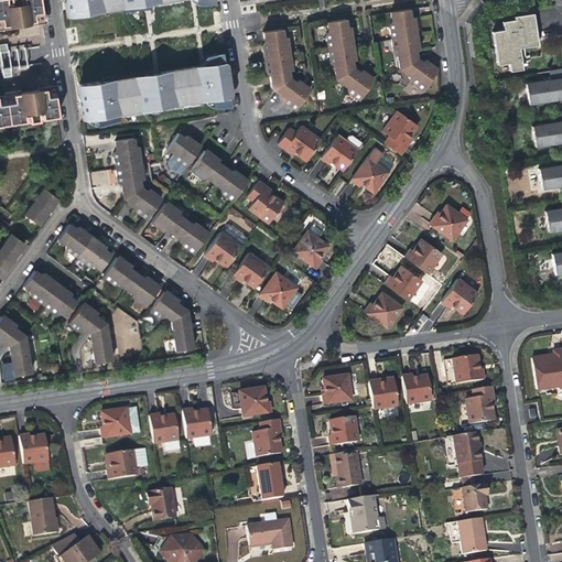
[(41,18),(42,18),(38,0),(0,0),(0,23),(25,20),(23,11),(29,10),(29,12),(32,11),(32,12),(33,12),(33,13),(33,14),(34,14),(34,15),(35,15),(36,17),(38,17),(39,17),(39,18),(40,18),(41,18)]
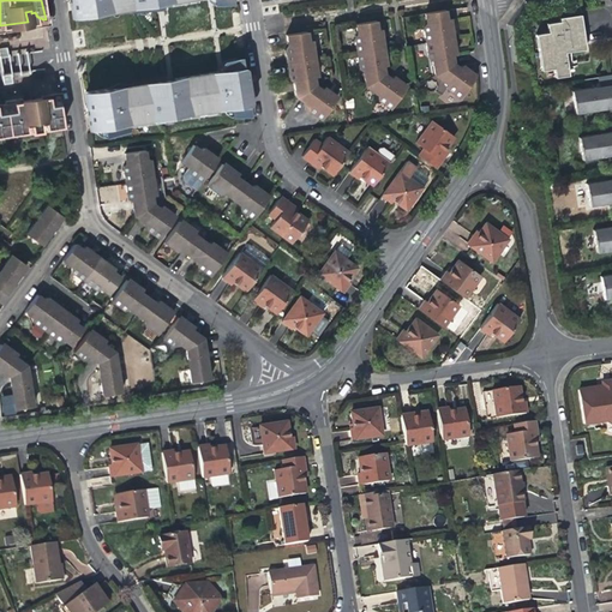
[(71,0),(75,16),(111,10),(162,7),(161,3),(175,0),(211,0),(211,4),(231,3),(231,0),(71,0)]
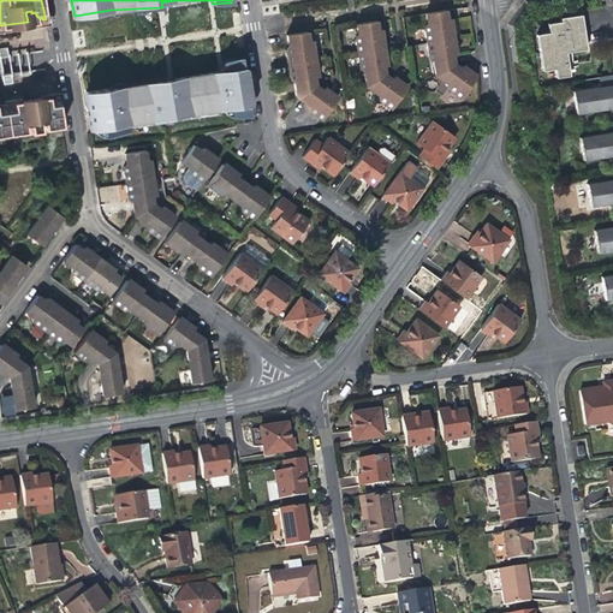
[(446,10),(426,12),(428,24),(424,29),(428,54),(433,58),(435,75),(444,82),(444,87),(458,97),(472,77),(469,75),(470,72),(465,69),(463,67),(462,69),(454,63),(453,55),(457,55),(457,54),(456,45),(453,45),(451,25),(452,24),(452,17),(447,18),(446,10)]
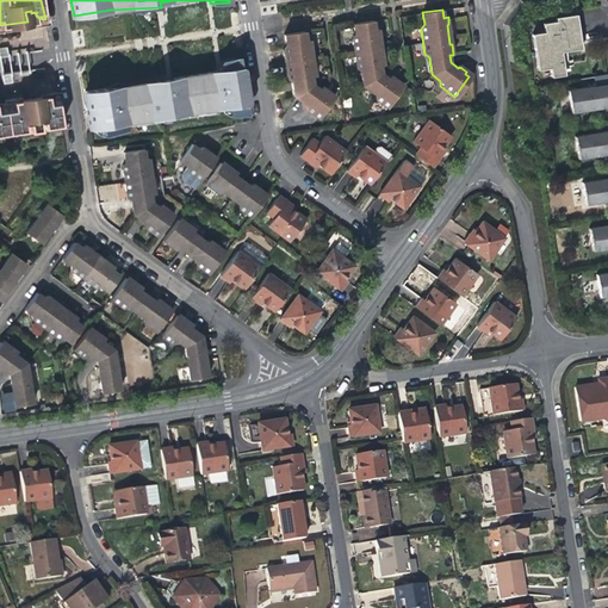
[(28,22),(45,19),(44,19),(43,19),(42,19),(42,18),(41,18),(39,18),(38,17),(37,17),(37,16),(36,16),(36,14),(36,13),(35,13),(35,12),(31,13),(31,11),(25,12),(28,22)]
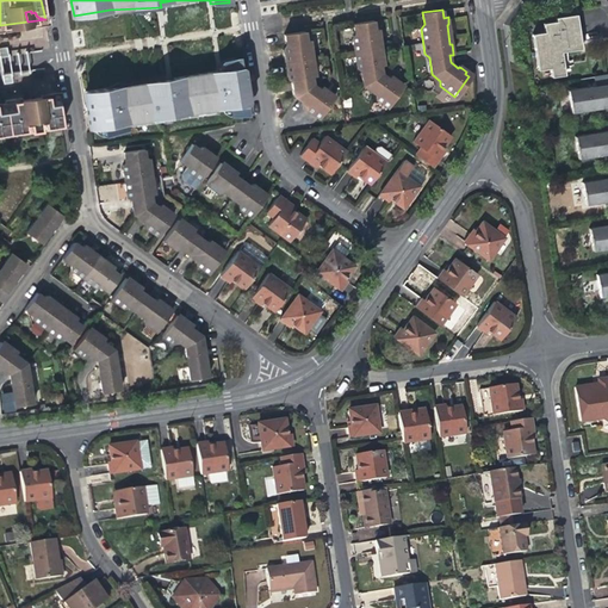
[(570,66),(568,51),(562,51),(560,44),(582,41),(577,14),(557,18),(557,22),(545,24),(546,32),(533,35),(539,72),(552,69),(553,78),(568,75),(566,67),(570,66)]
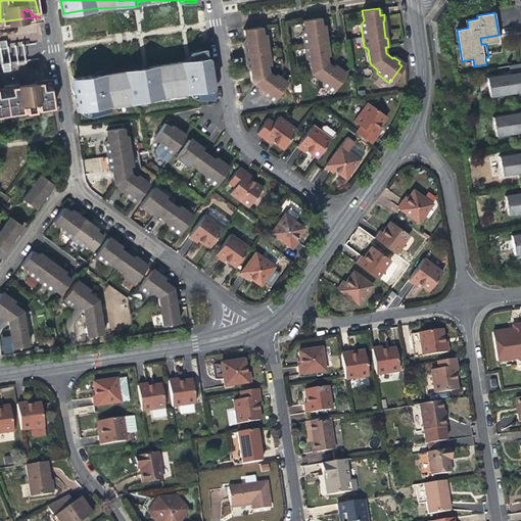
[(320,17),(302,19),(304,31),(303,32),(302,34),(305,56),(308,57),(310,58),(311,73),(319,79),(320,84),(331,92),(343,76),(338,72),(340,69),(335,65),(333,64),(331,66),(326,63),(325,56),(329,55),(328,47),(326,47),(324,31),(325,30),(325,24),(321,25),(320,17)]
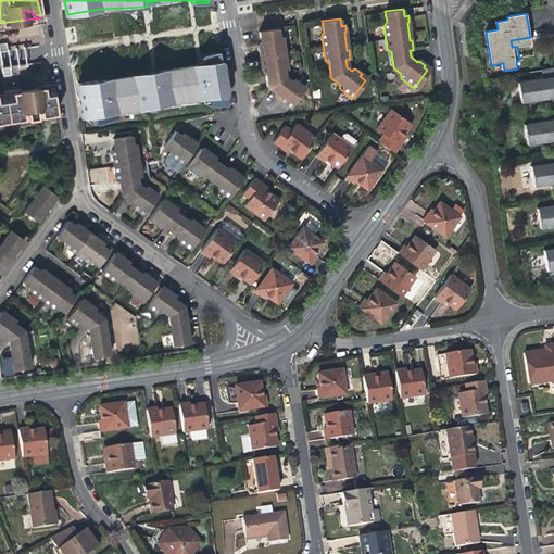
[(291,82),(285,76),(284,68),(288,68),(286,60),(286,59),(285,59),(284,53),(282,42),(284,41),(282,35),(279,36),(278,33),(278,27),(260,30),(261,41),(259,45),(260,57),(262,68),(265,72),(267,87),(276,92),(277,98),(290,108),(303,90),(298,86),(300,84),(294,79),(292,78),(291,82)]
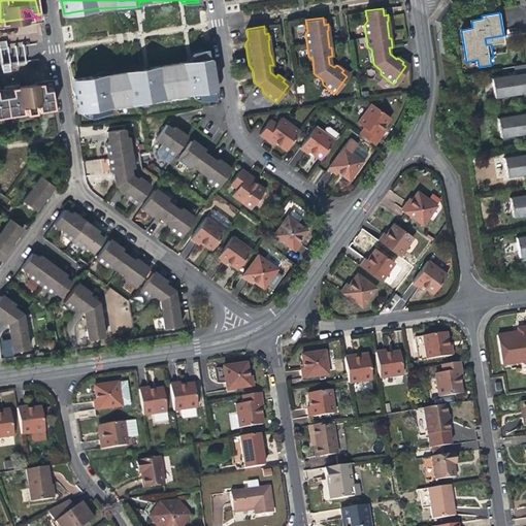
[(504,41),(503,35),(485,38),(486,44),(491,44),(504,41)]
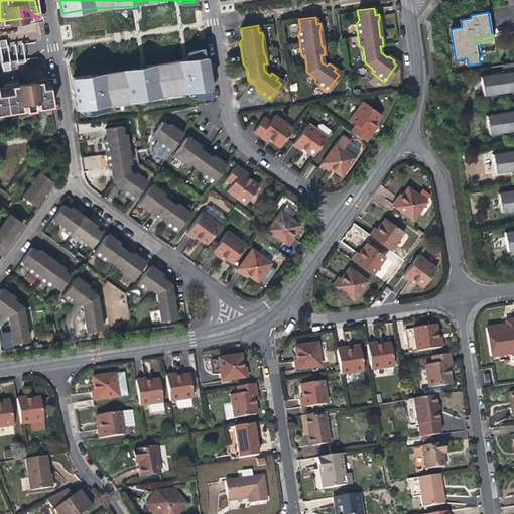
[(100,72),(72,76),(75,92),(77,107),(85,106),(87,114),(107,108),(106,103),(190,91),(191,98),(208,97),(206,88),(208,88),(210,86),(206,58),(202,55),(201,47),(185,51),(186,58),(143,65),(139,66),(100,68),(100,72)]
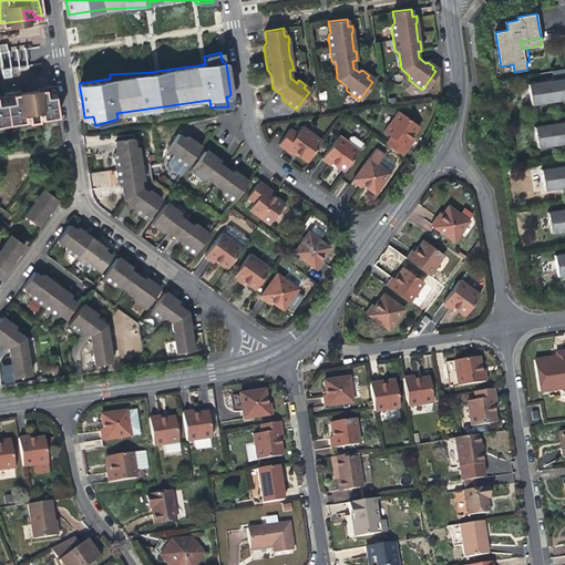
[(544,96),(557,94),(558,94),(557,89),(564,86),(564,76),(528,83),(532,104),(545,102),(544,96)]
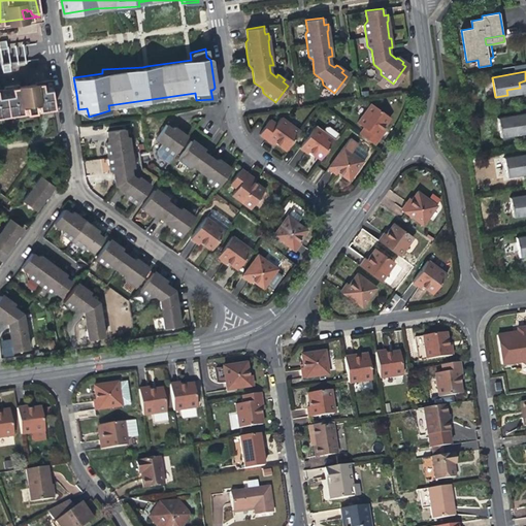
[(50,80),(48,80),(47,81),(46,81),(45,83),(44,83),(43,84),(43,85),(42,85),(42,86),(42,87),(41,87),(41,88),(41,89),(39,89),(39,91),(34,92),(33,84),(0,88),(0,114),(26,111),(26,112),(34,111),(34,110),(53,107),(50,80)]
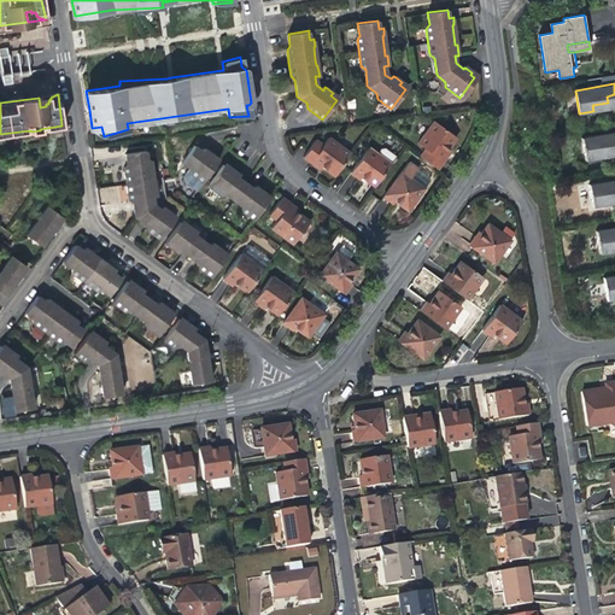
[(46,97),(39,98),(40,107),(46,106),(46,104),(48,104),(48,103),(48,101),(50,101),(50,100),(50,99),(51,99),(51,98),(52,97),(53,97),(54,95),(56,95),(57,94),(46,97)]
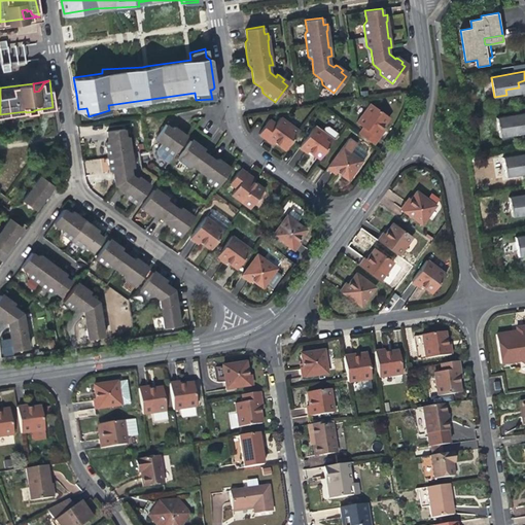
[(359,133),(375,144),(385,130),(383,129),(391,117),(372,103),(357,123),(363,127),(359,133)]
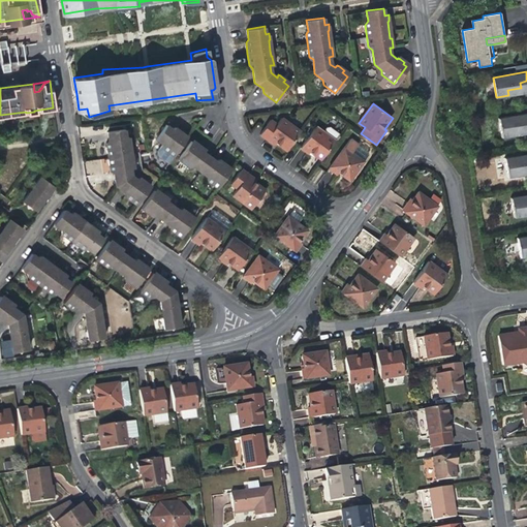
[(514,130),(526,128),(526,122),(526,112),(499,117),(502,136),(515,134),(514,130)]
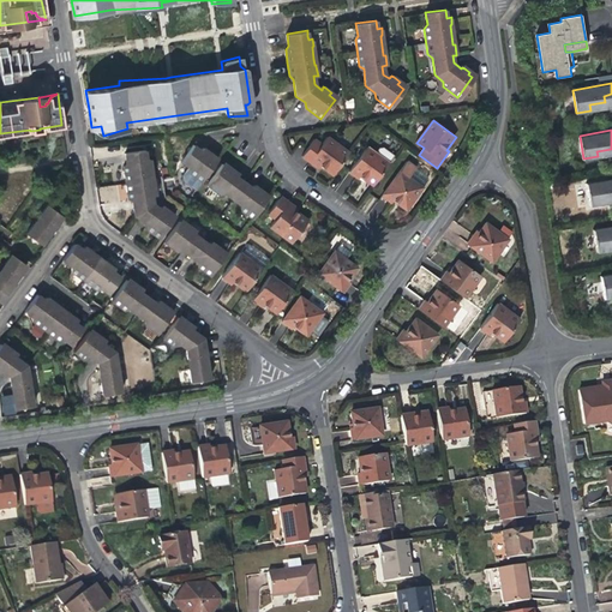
[(334,174),(351,153),(328,136),(323,143),(316,138),(303,156),(319,167),(321,165),(325,168),(334,174)]
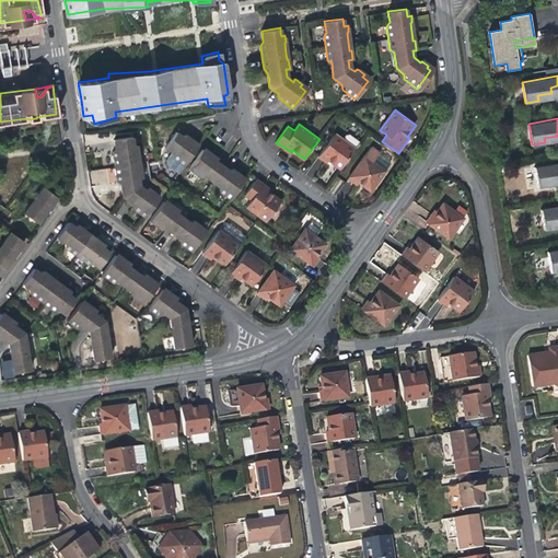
[(173,157),(184,164),(190,155),(197,146),(189,140),(188,137),(186,135),(184,137),(175,131),(164,146),(172,151),(173,157)]
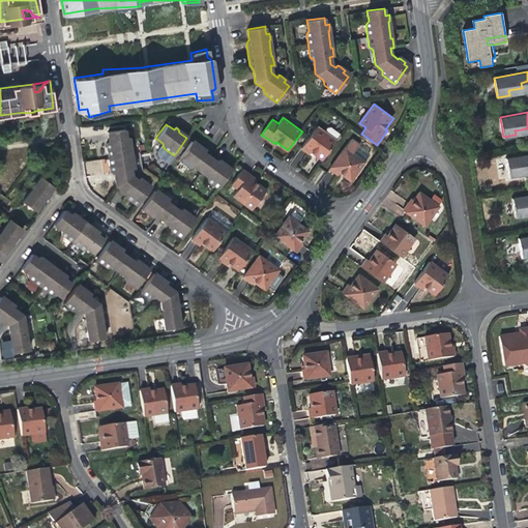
[(323,158),(336,140),(317,125),(301,147),(310,152),(312,151),(316,153),(323,158)]
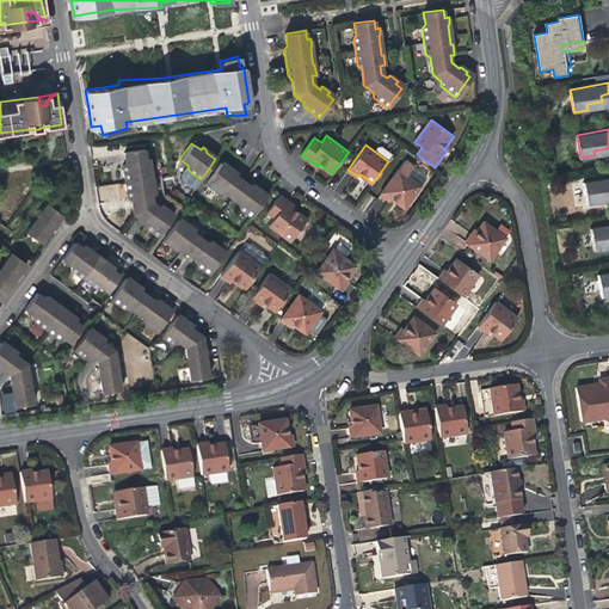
[(147,158),(145,148),(125,152),(127,164),(124,166),(125,171),(129,195),(133,197),(133,202),(134,214),(147,223),(148,229),(153,233),(159,237),(174,215),(168,211),(170,209),(161,203),(160,205),(154,201),(154,195),(157,194),(155,183),(153,184),(151,165),(152,164),(151,158),(147,158)]
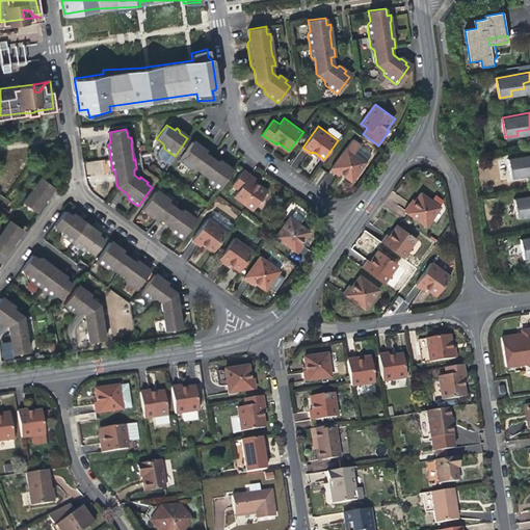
[(332,168),(339,174),(341,171),(346,176),(352,180),(371,154),(371,152),(353,139),(332,168)]
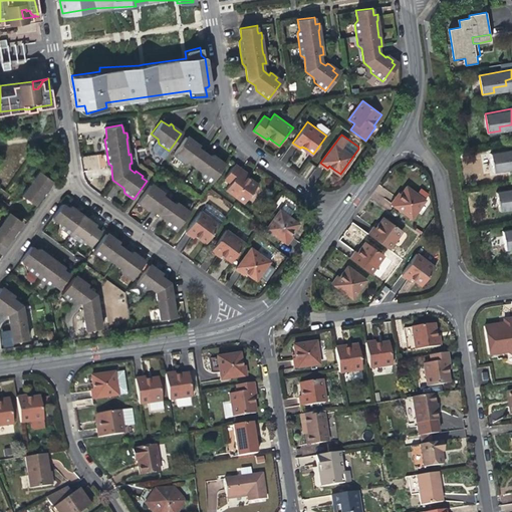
[(202,176),(211,182),(224,165),(216,159),(215,157),(211,154),(209,156),(197,147),(199,145),(196,143),(193,143),(185,137),(179,146),(173,154),(181,160),(185,159),(201,171),(202,176)]
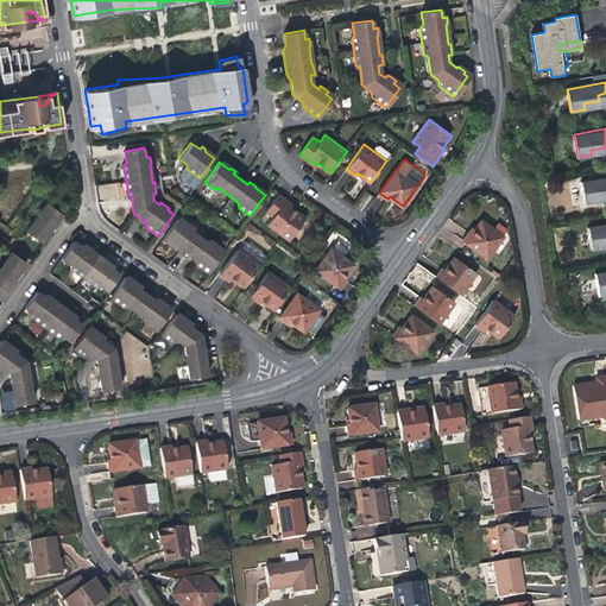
[(341,190),(352,176),(346,171),(335,185),(341,190)]
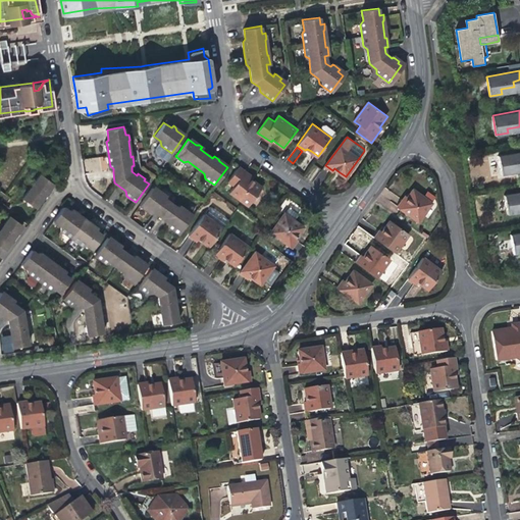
[(512,168),(519,166),(519,151),(499,155),(502,174),(513,173),(512,168)]
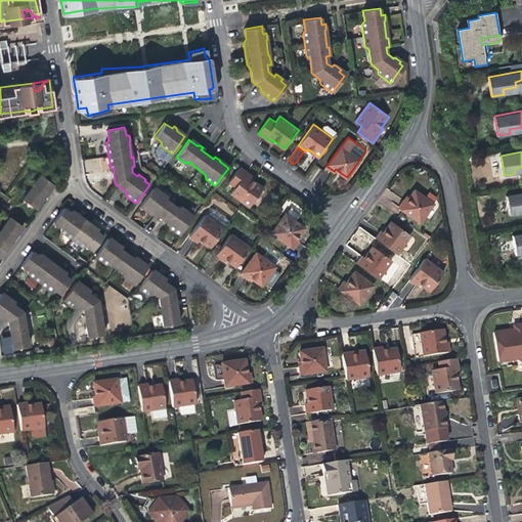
[(238,168),(222,188),(248,207),(261,187),(250,179),(252,177),(238,168)]
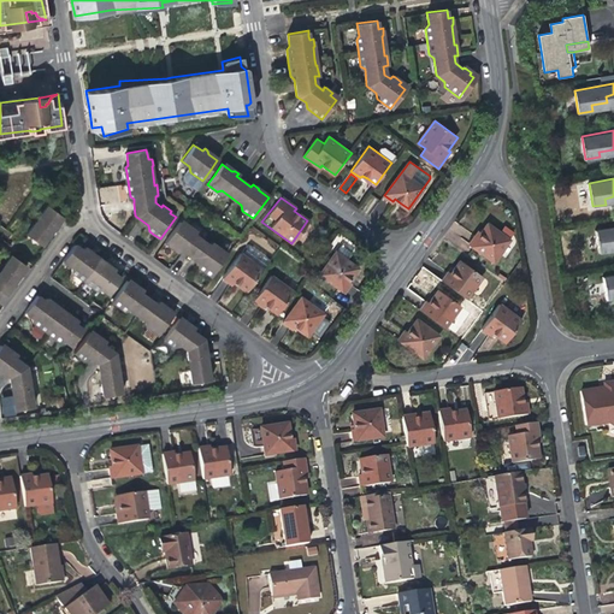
[(54,228),(64,214),(48,202),(27,231),(33,235),(33,240),(37,240),(42,243),(54,228)]
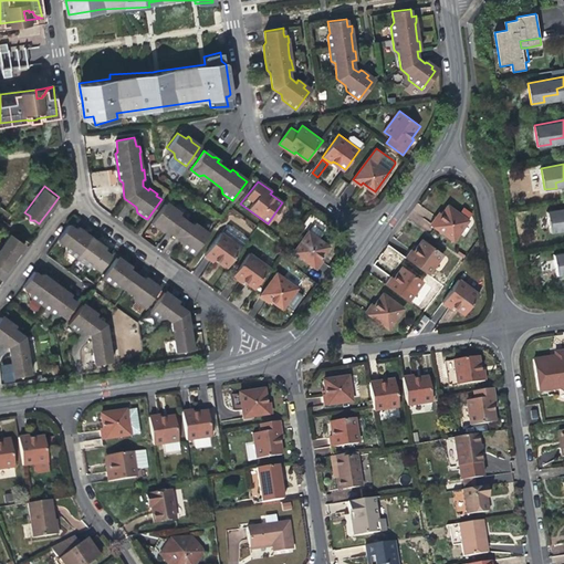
[(190,251),(194,254),(208,235),(199,228),(198,223),(196,222),(192,226),(178,215),(181,211),(178,209),(175,210),(166,202),(152,222),(158,228),(160,229),(166,229),(183,242),(184,246),(190,251)]
